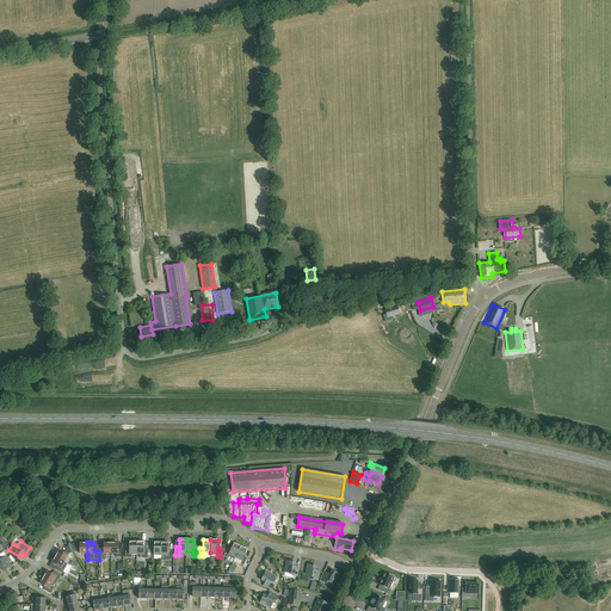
[(107,554),(111,554),(111,542),(110,542),(109,542),(107,542),(106,543),(104,543),(104,549),(99,550),(99,560),(105,560),(105,557),(107,554)]
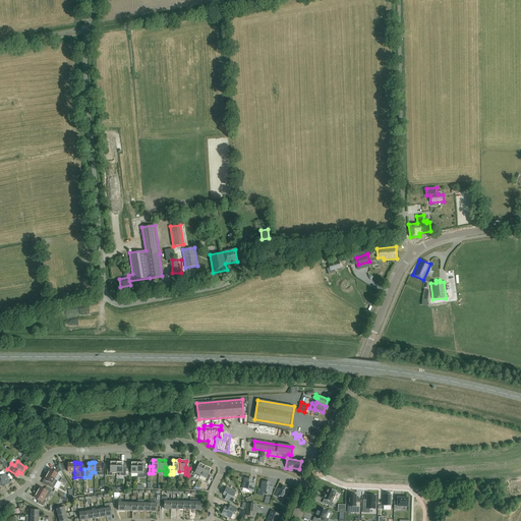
[(95,462),(95,472),(98,472),(99,475),(104,475),(104,468),(101,468),(101,463),(98,463),(97,462),(96,462),(95,462)]
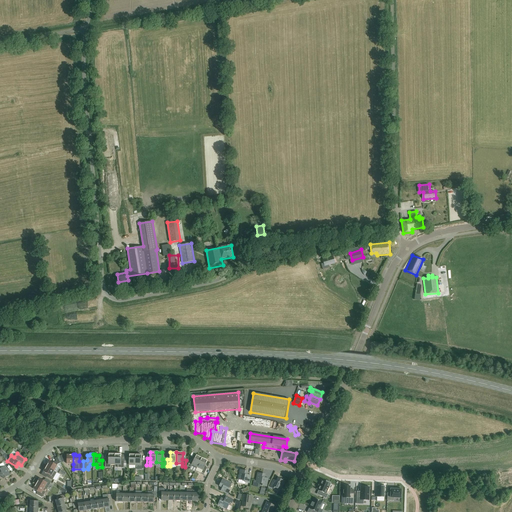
[(114,465),(115,454),(109,454),(108,461),(105,461),(105,468),(110,468),(111,465),(114,465)]
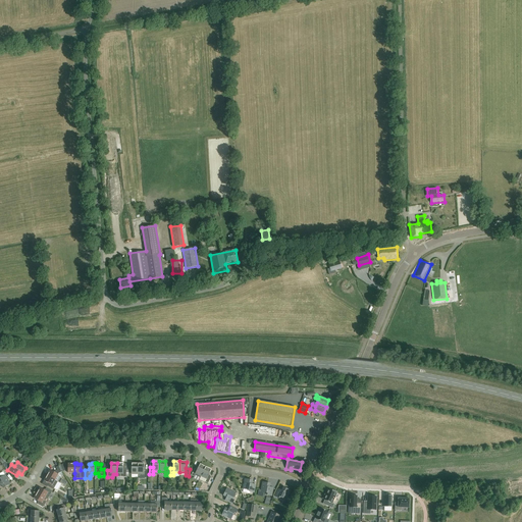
[(123,463),(117,463),(116,474),(122,474),(122,477),(126,477),(126,470),(123,470),(123,463)]
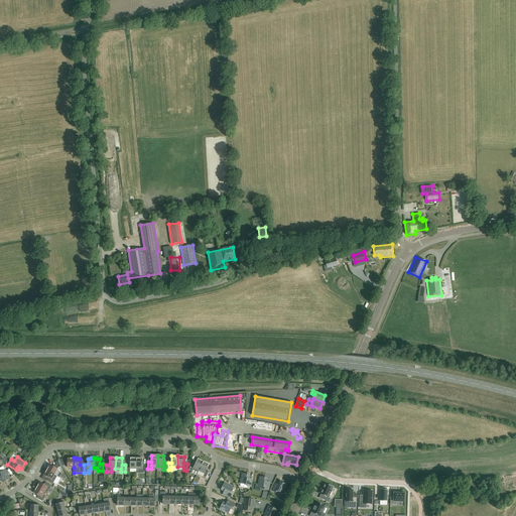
[(130,469),(136,469),(136,459),(130,459),(130,465),(127,465),(127,472),(130,472),(130,469)]
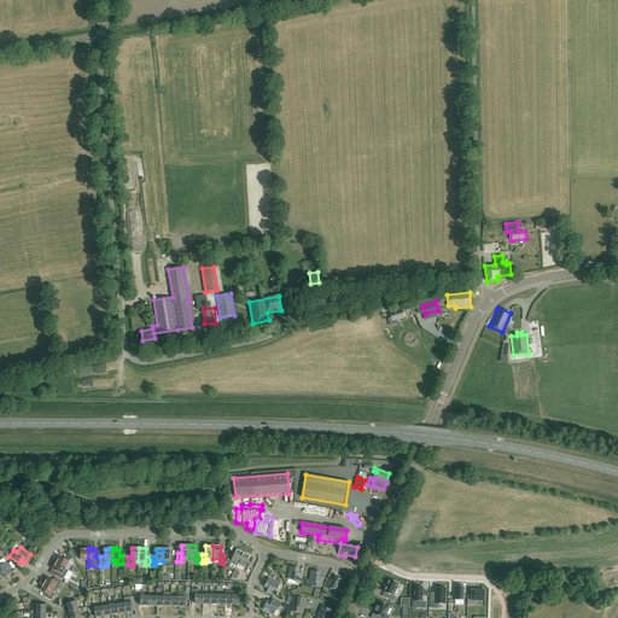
[(163,561),(168,563),(168,566),(174,566),(174,558),(170,558),(170,549),(163,549),(163,561)]
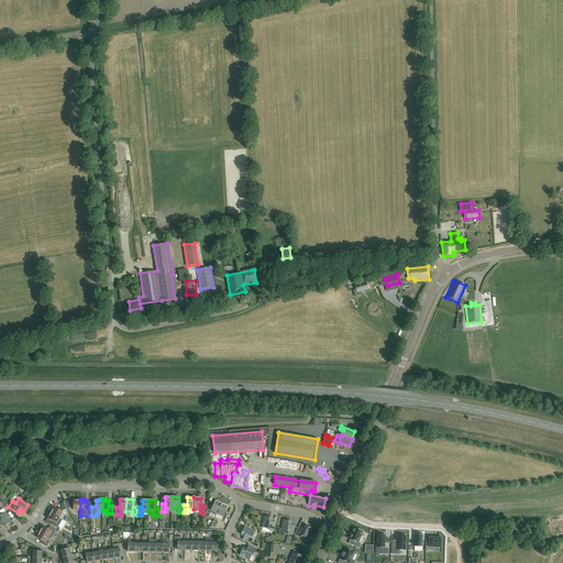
[(209,516),(214,518),(216,517),(222,504),(216,500),(212,507),(210,506),(206,512),(209,515),(209,516)]
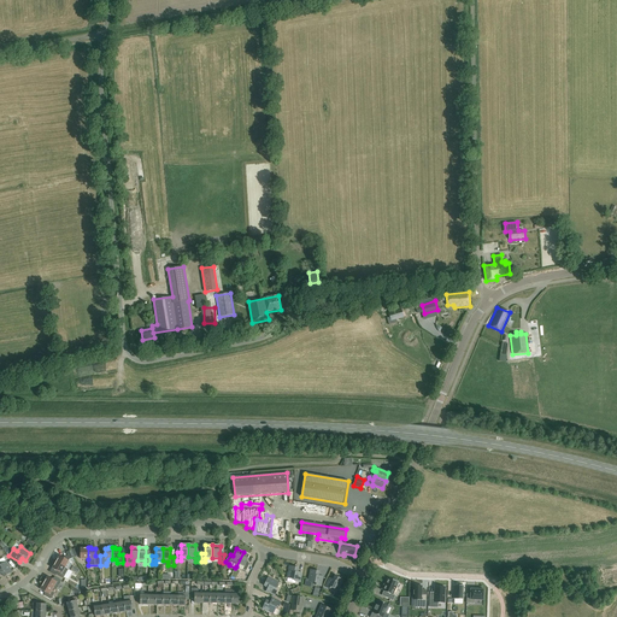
[(250,556),(244,552),(236,566),(242,570),(246,571),(250,564),(246,563),(250,556)]
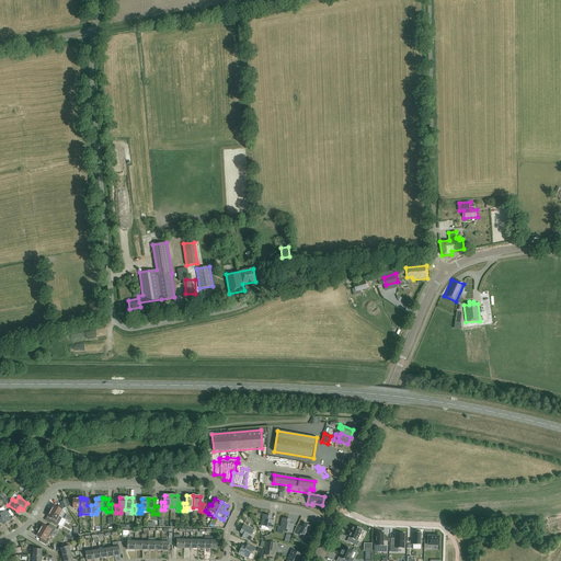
[(59,516),(63,511),(54,505),(53,507),(52,508),(50,510),(49,511),(59,516)]
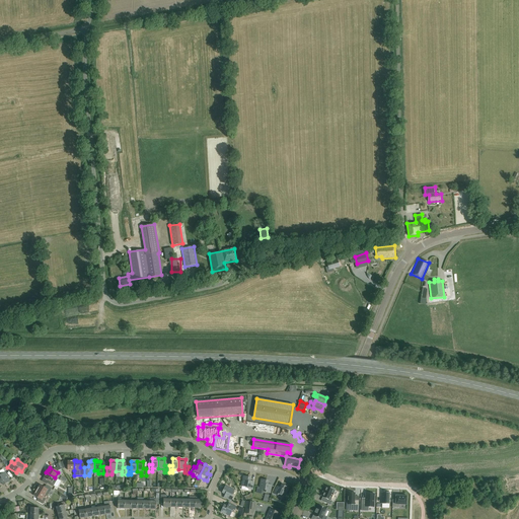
[(0,483),(1,483),(3,486),(10,482),(5,472),(1,475),(0,473),(0,483)]
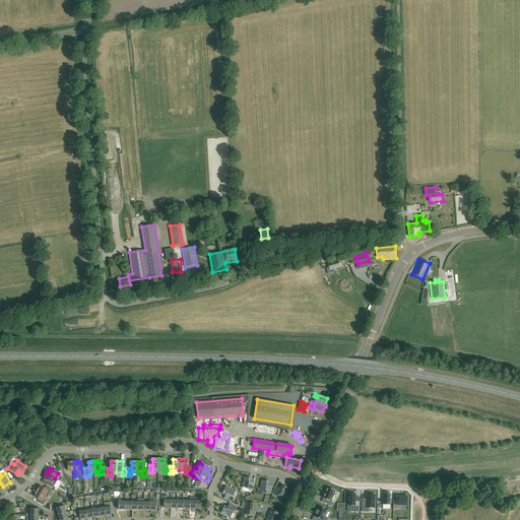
[(53,488),(58,480),(55,478),(46,473),(46,474),(45,475),(45,476),(45,477),(44,479),(49,481),(47,484),(53,488)]
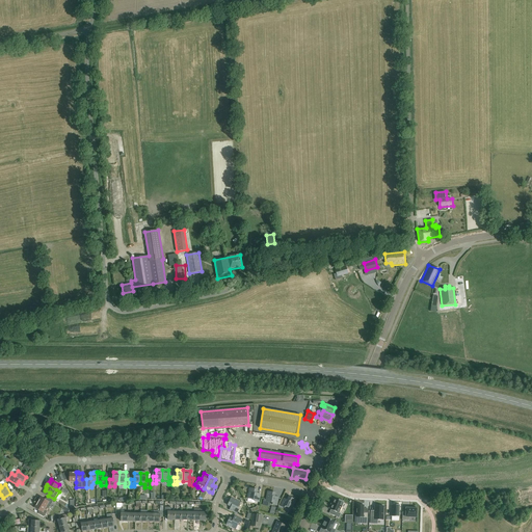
[(258,490),(248,488),(249,489),(247,499),(246,498),(246,499),(255,500),(255,502),(259,503),(260,495),(257,494),(258,490)]
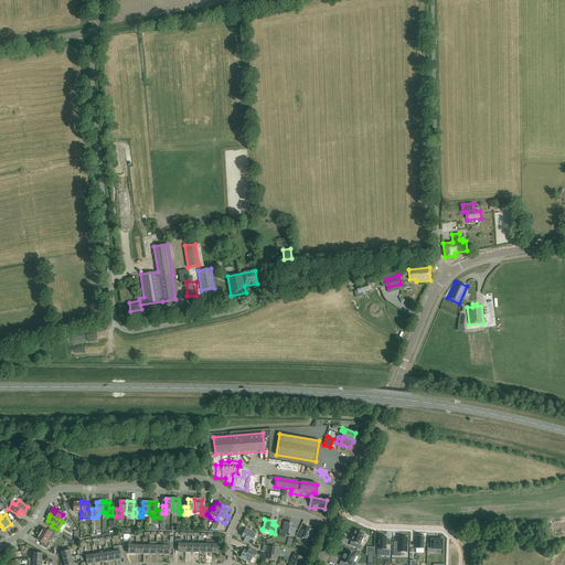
[(283,532),(280,531),(279,537),(286,539),(287,536),(294,537),(296,529),(291,528),(292,524),(283,522),(284,523),(283,532)]
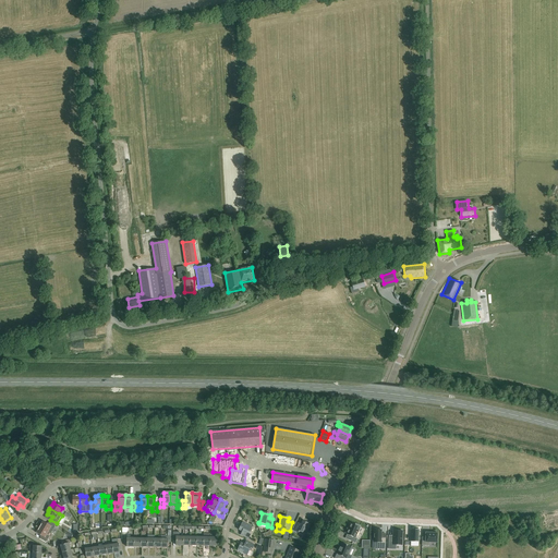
[(243,522),(243,521),(239,530),(242,532),(241,535),(249,540),(251,535),(249,534),(253,526),(252,525),(252,528),(243,523),(243,522)]
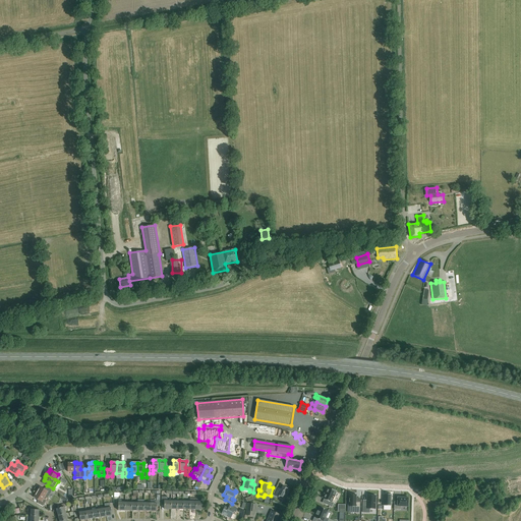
[(291,490),(283,486),(281,489),(278,488),(275,496),(278,498),(279,496),(287,500),(286,499),(290,490),(291,490)]
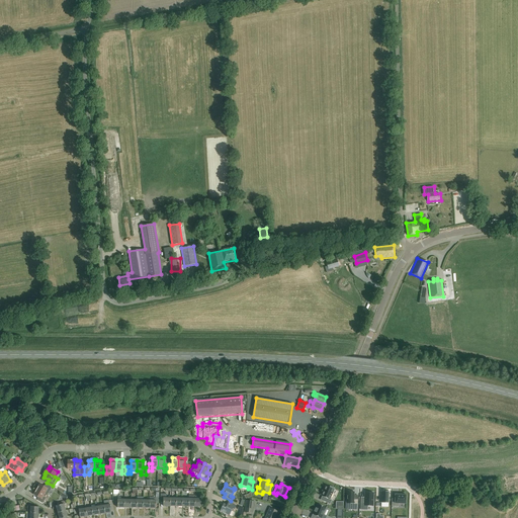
[(35,489),(45,494),(46,492),(50,492),(52,488),(46,485),(45,487),(39,485),(38,487),(37,487),(36,488),(35,489)]
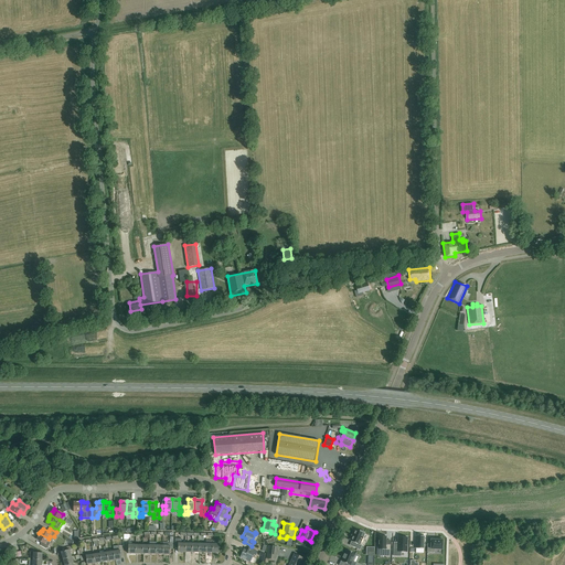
[(351,546),(359,550),(361,546),(359,545),(364,533),(361,531),(361,532),(354,530),(352,535),(353,535),(350,542),(353,543),(351,546)]
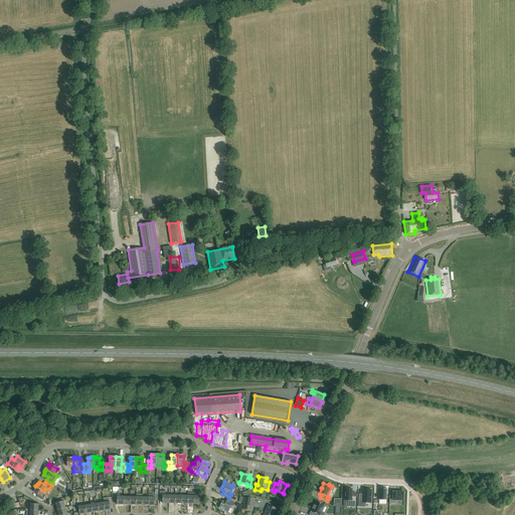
[(42,494),(44,491),(35,486),(35,487),(34,488),(34,489),(34,490),(33,492),(38,495),(36,497),(42,501),(45,496),(42,494)]
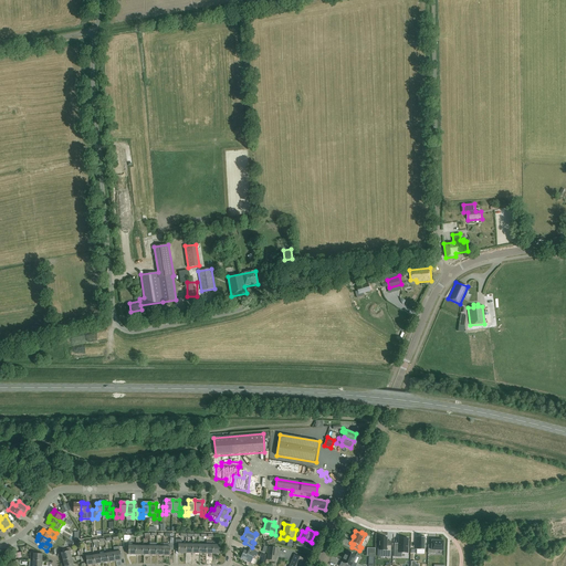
[(378,544),(378,548),(379,548),(379,549),(384,551),(384,557),(390,557),(391,546),(387,546),(387,538),(386,537),(386,536),(381,536),(380,537),(379,537),(379,544),(378,544)]
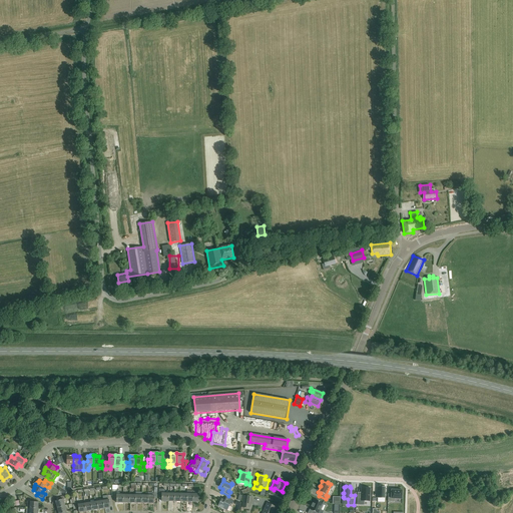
[(358,493),(358,505),(365,505),(365,501),(370,501),(371,488),(362,488),(362,493),(358,493)]
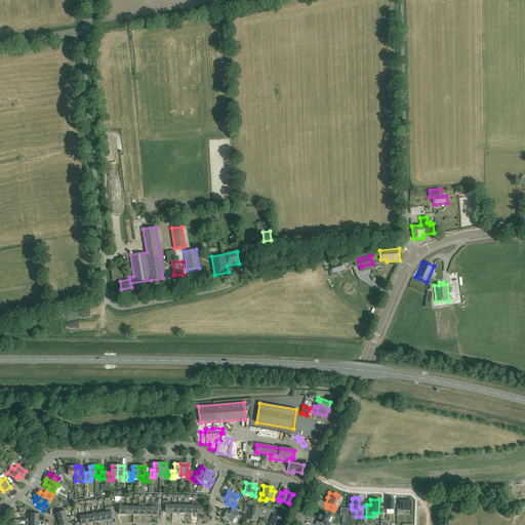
[(165,514),(171,514),(172,506),(168,505),(168,500),(163,500),(163,507),(165,507),(165,514)]
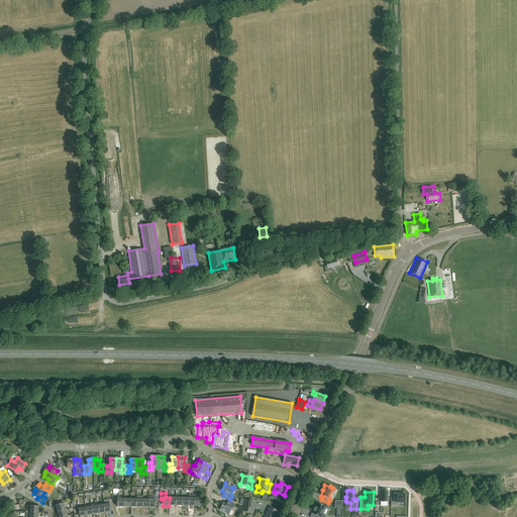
[(391,498),(391,505),(397,506),(397,503),(405,503),(405,494),(394,494),(394,498),(391,498)]
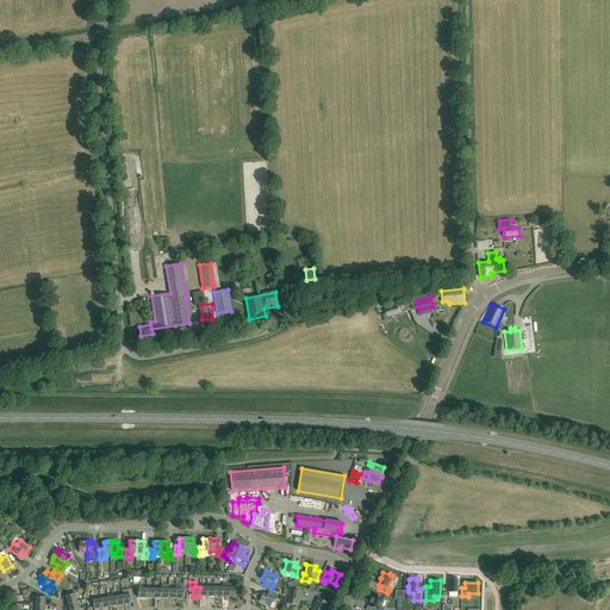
[(122,596),(124,605),(131,604),(130,598),(134,597),(132,590),(129,591),(130,595),(122,596)]
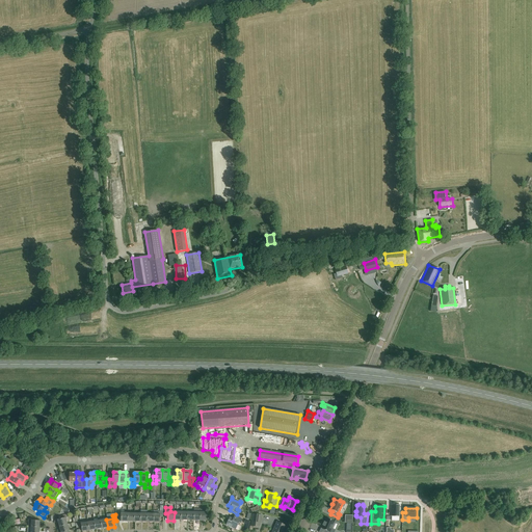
[(261,515),(253,514),(251,527),(260,528),(261,515)]
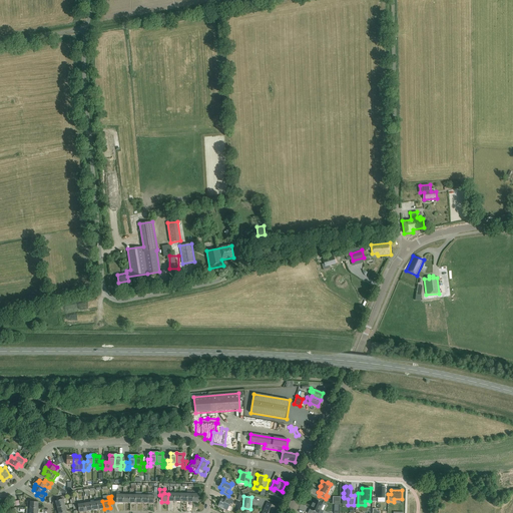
[(233,501),(226,498),(224,501),(221,500),(217,507),(217,508),(218,507),(226,510),(226,512),(229,506),(230,507),(233,501)]
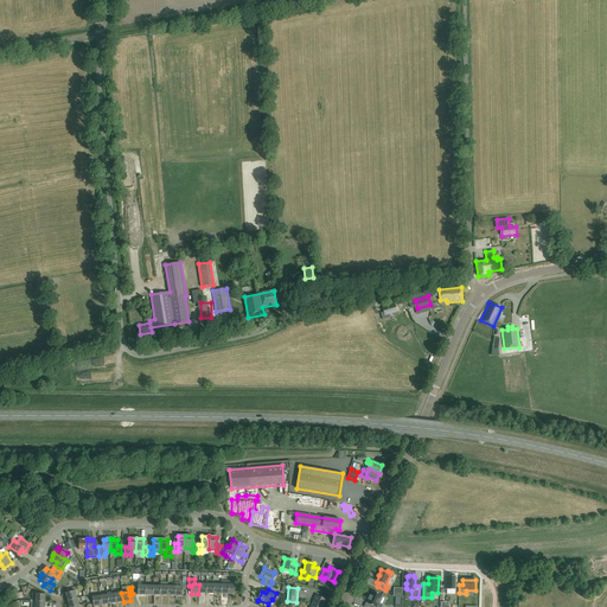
[(65,594),(68,601),(77,599),(75,590),(65,594)]
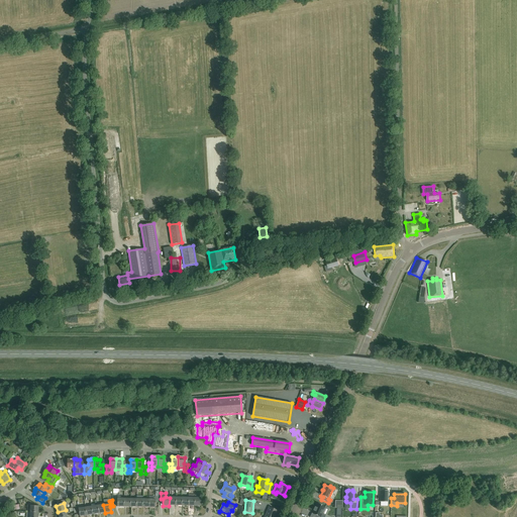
[(324,516),(325,516),(321,515),(324,508),(321,506),(321,505),(318,504),(317,505),(316,504),(315,508),(314,508),(313,511),(312,514),(316,516),(315,516),(324,516)]
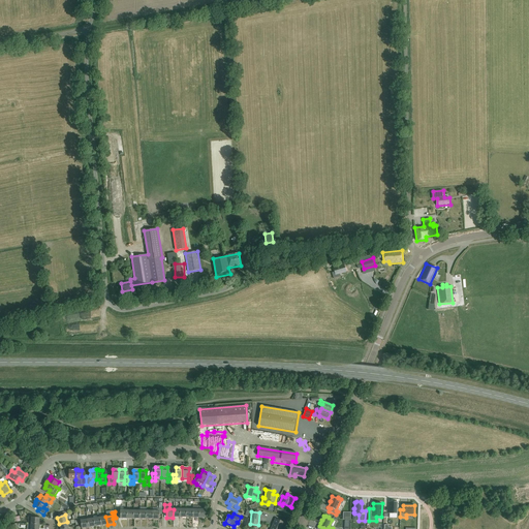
[(281,528),(284,523),(276,519),(271,528),(281,528)]
